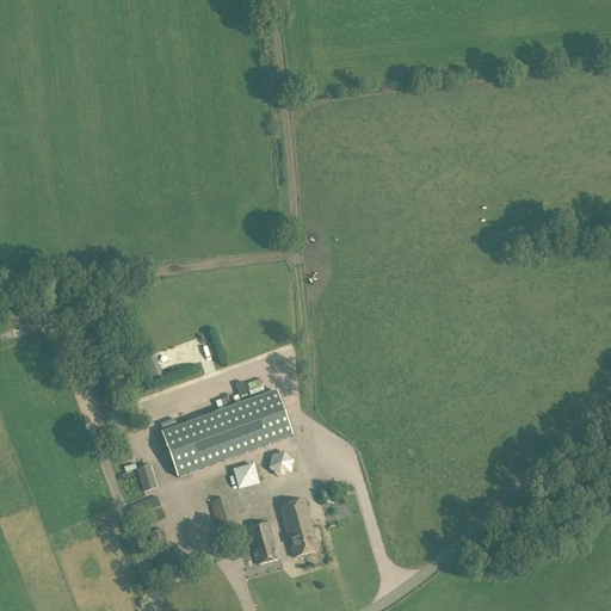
[(153,353),(144,357),(153,380),(162,376),(153,353)]
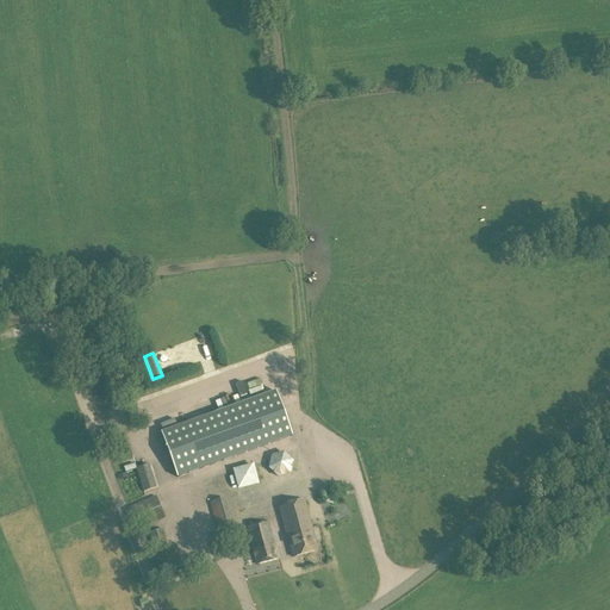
[(277,390),(161,431),(178,477),(292,435),(277,390)]
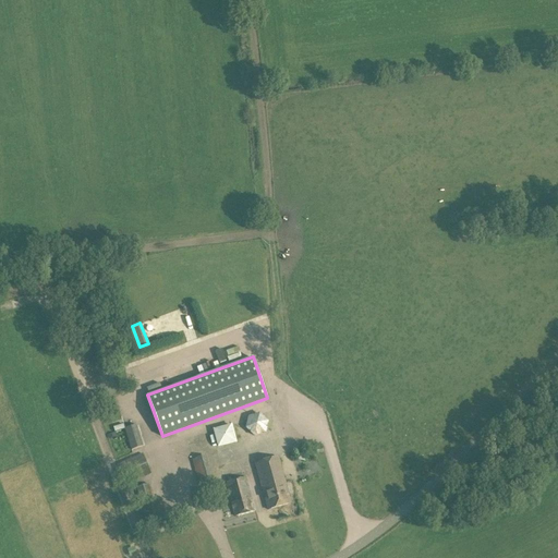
[(254,437),(266,434),(268,422),(259,414),(249,417),(245,429),(254,437)]
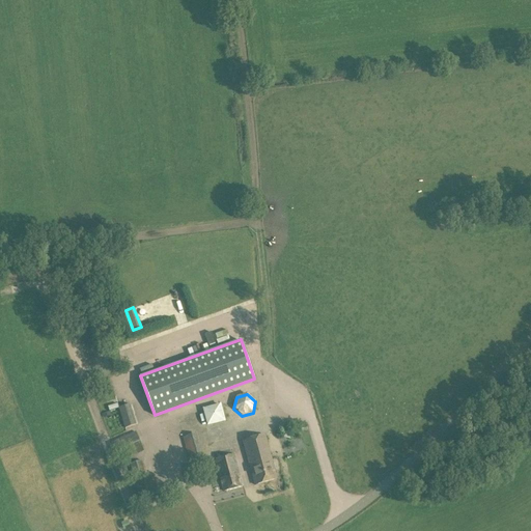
[(126,430),(137,427),(130,404),(118,409),(126,430)]
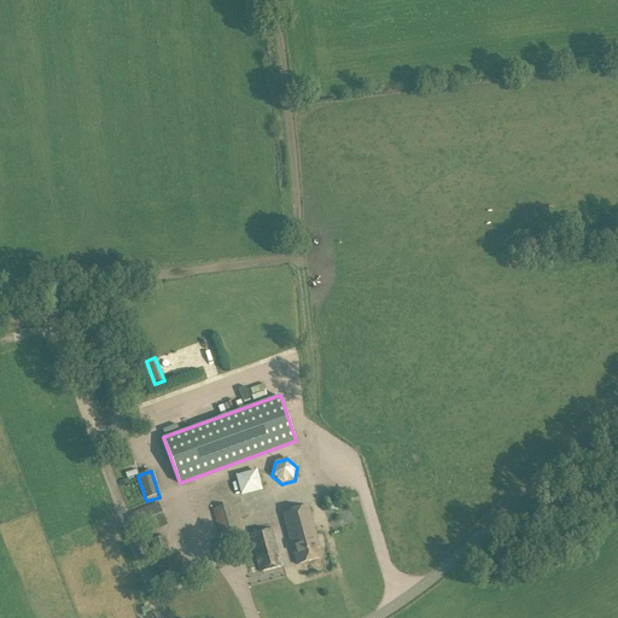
[(242,496),(262,491),(257,471),(235,477),(242,496)]
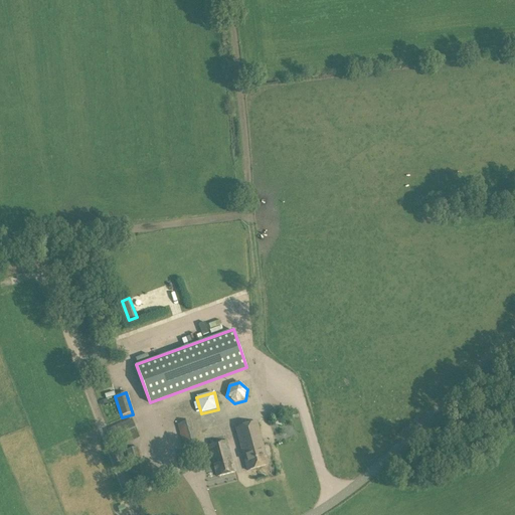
[(122,445),(139,438),(131,419),(115,426),(122,445)]
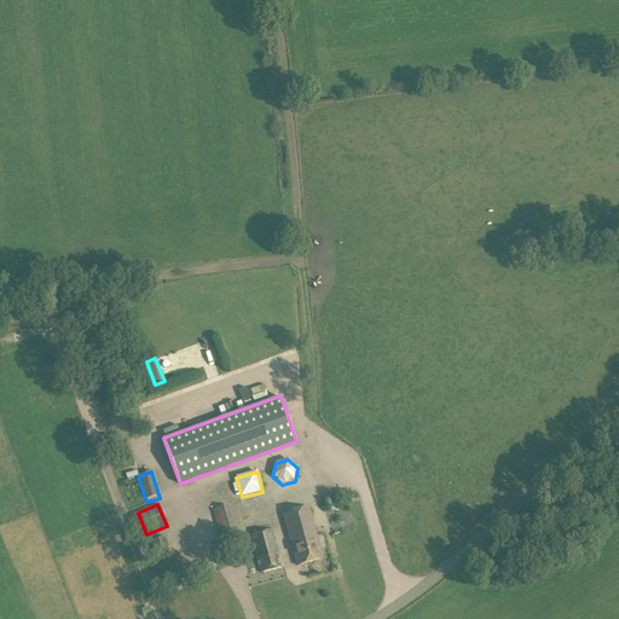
[(227,507),(213,512),(224,548),(238,543),(227,507)]
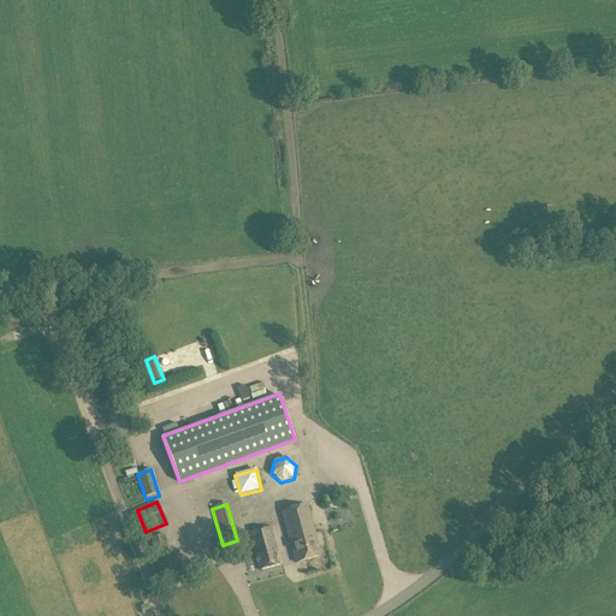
[(296,563),(321,556),(307,505),(282,513),(296,563)]
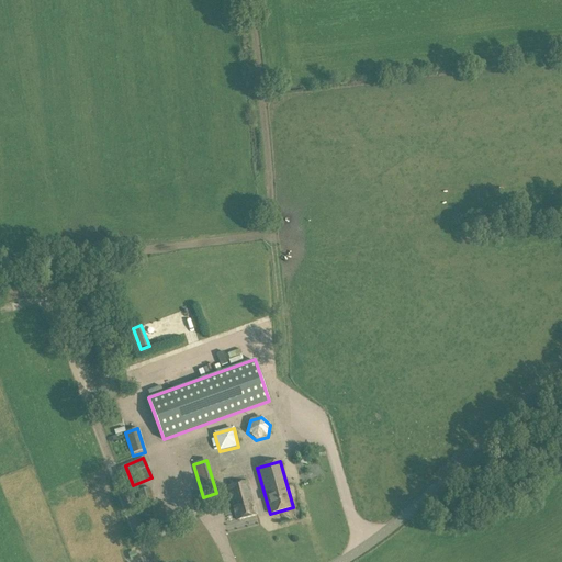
[(236,520),(256,515),(247,481),(227,486),(236,520)]
